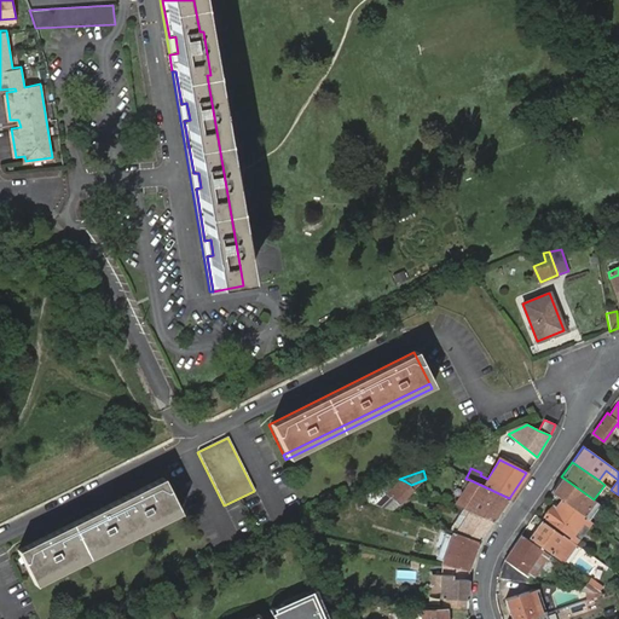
[(561,499),(584,515),(593,521),(602,505),(594,499),(561,476),(550,491),(561,499)]
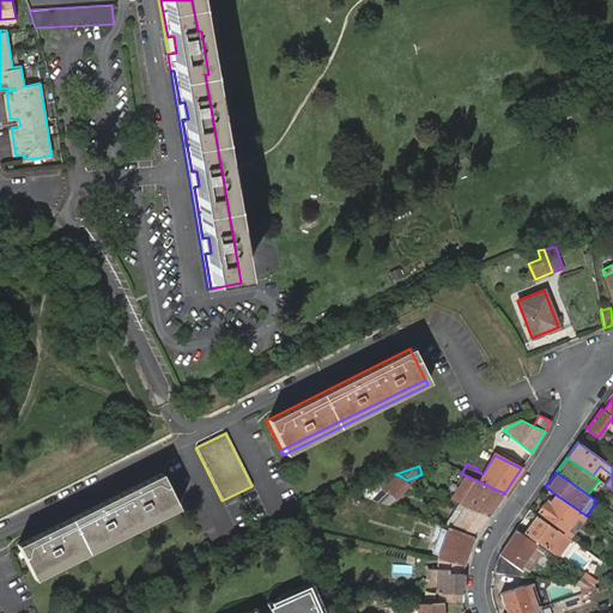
[(16,544),(31,575),(175,503),(159,473),(16,544)]
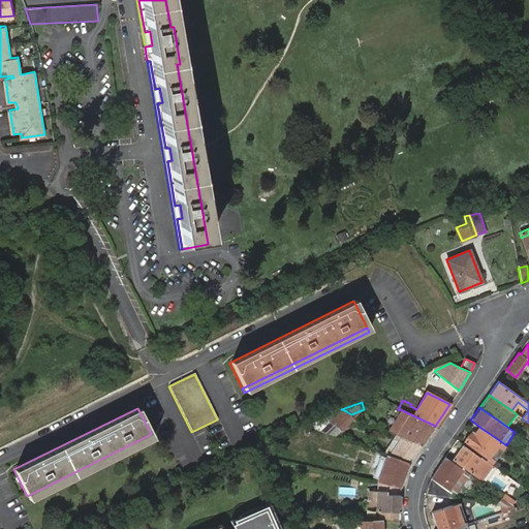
[(346,411),(344,410),(335,414),(336,415),(335,415),(333,412),(315,428),(337,435),(352,422),(346,411)]
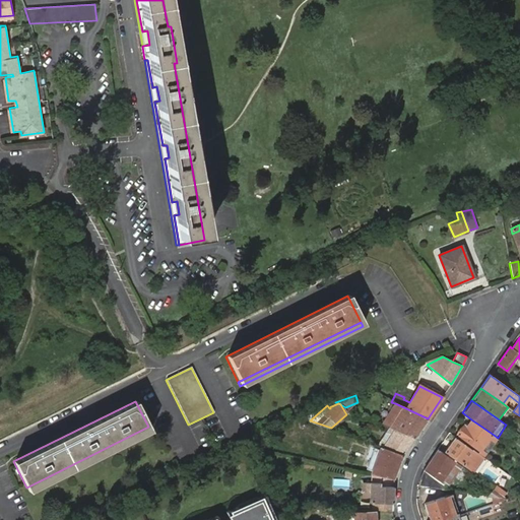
[(395,403),(382,424),(386,426),(414,439),(428,418),(395,403)]
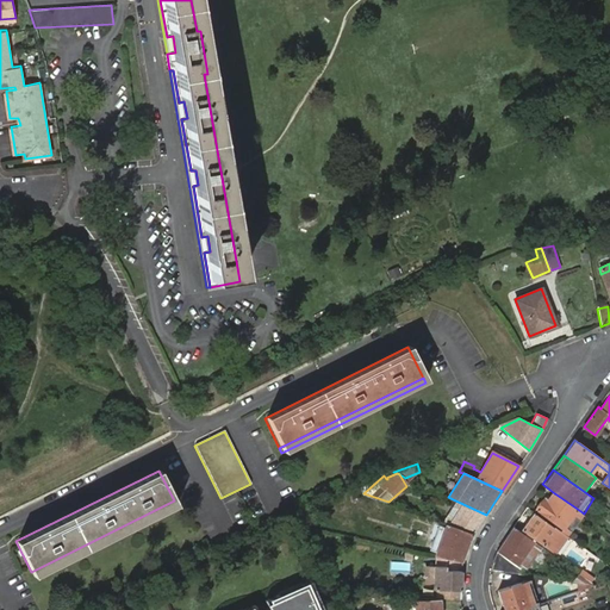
[(580,518),(584,514),(576,508),(553,492),(547,502),(543,499),(536,510),(564,528),(573,514),(580,518)]
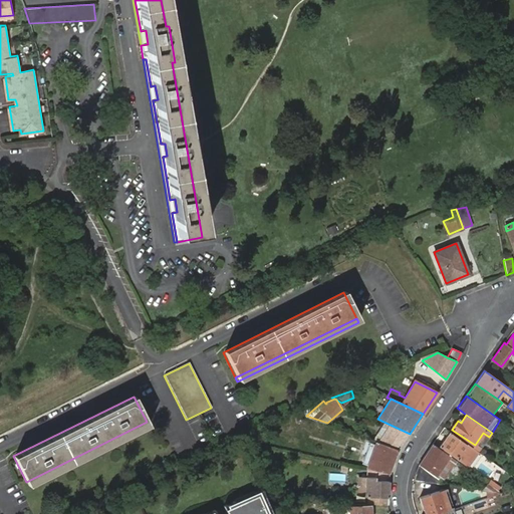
[(373,442),(375,443),(398,451),(410,434),(381,421),(378,427),(381,429),(387,431),(380,441),(375,439),(373,442)]
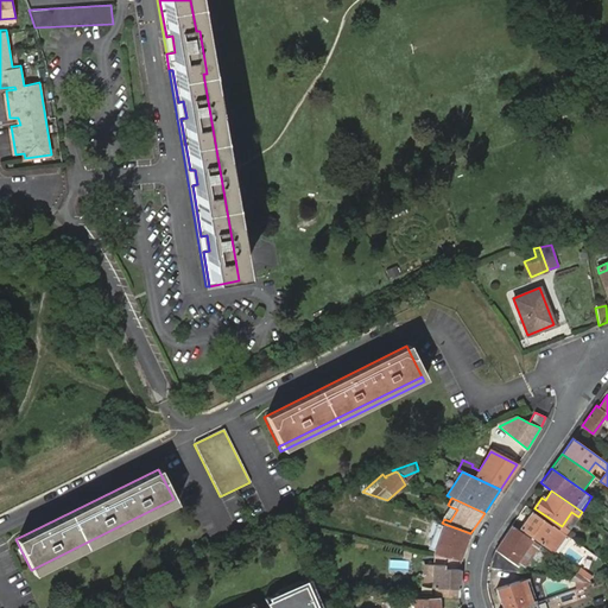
[(32,574),(176,502),(173,499),(31,570),(32,574)]
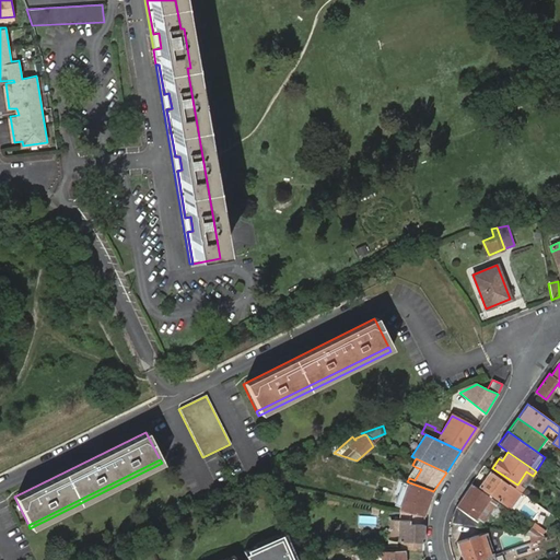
[(416,467),(409,478),(415,480),(421,469),(416,467)]
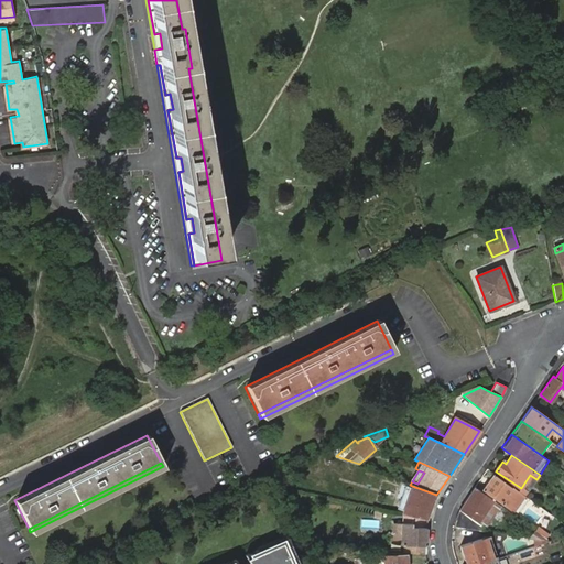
[(483,490),(513,512),(525,495),(510,485),(510,487),(494,475),(483,490)]
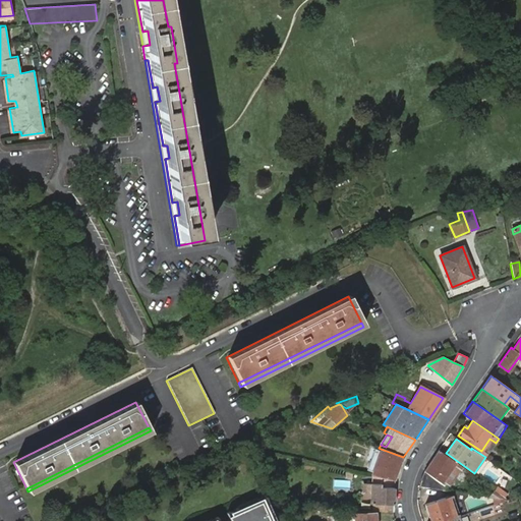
[(381,449),(370,475),(394,480),(403,457),(381,449)]
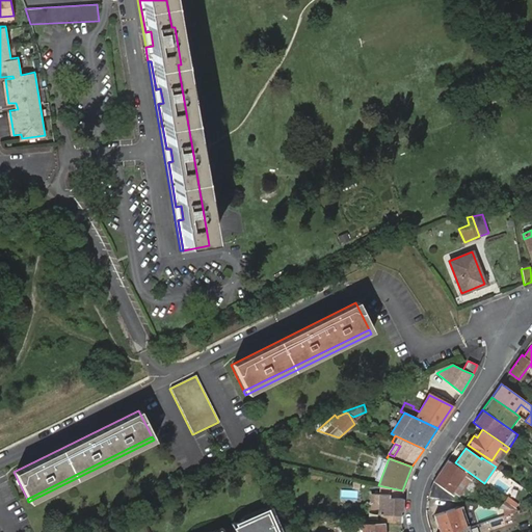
[(467,479),(470,475),(447,459),(433,481),(454,496),(457,493),(459,495),(469,480),(467,479)]
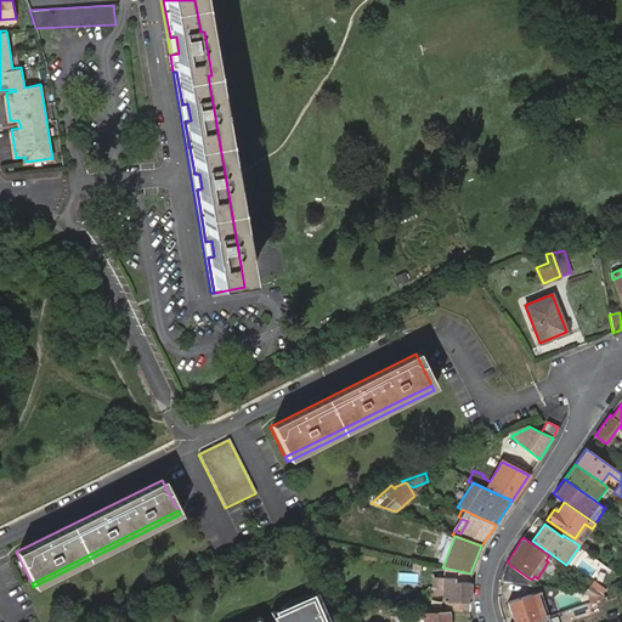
[(530,582),(531,580),(507,563),(505,565),(503,571),(530,582)]
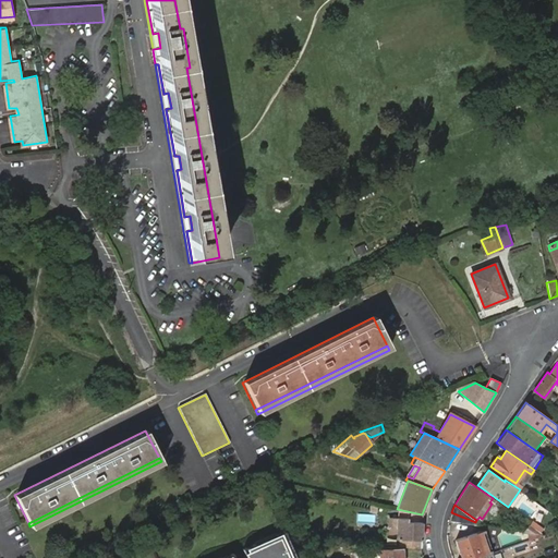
[(420,548),(422,514),(397,509),(396,518),(388,517),(388,526),(396,526),(396,537),(399,538),(398,546),(420,548)]
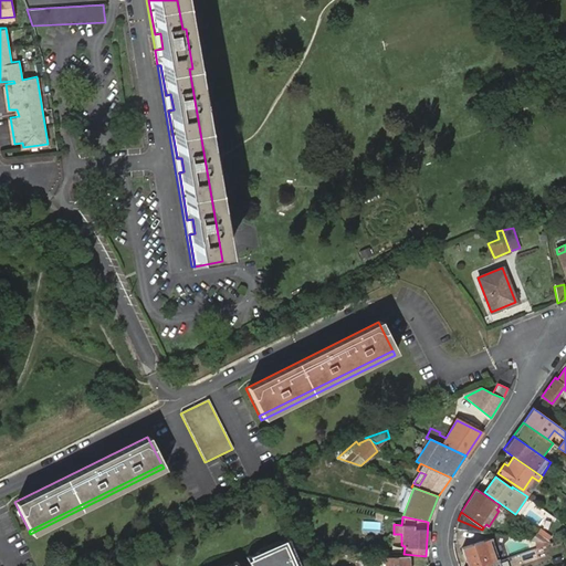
[(458,520),(456,528),(481,532),(482,530),(458,520)]
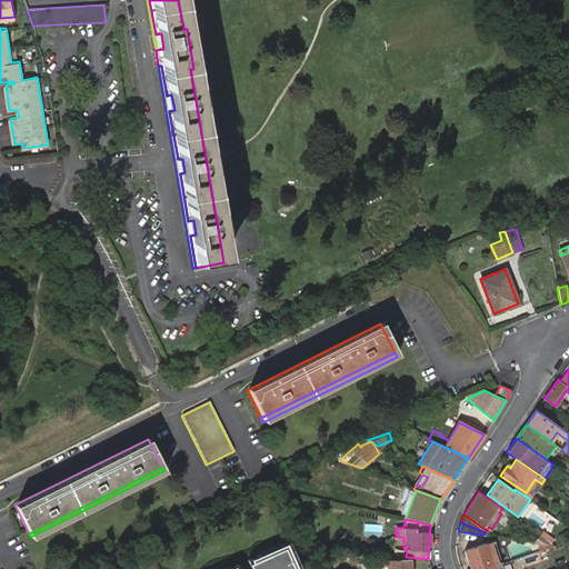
[(365,523),(365,530),(380,532),(381,525),(365,523)]
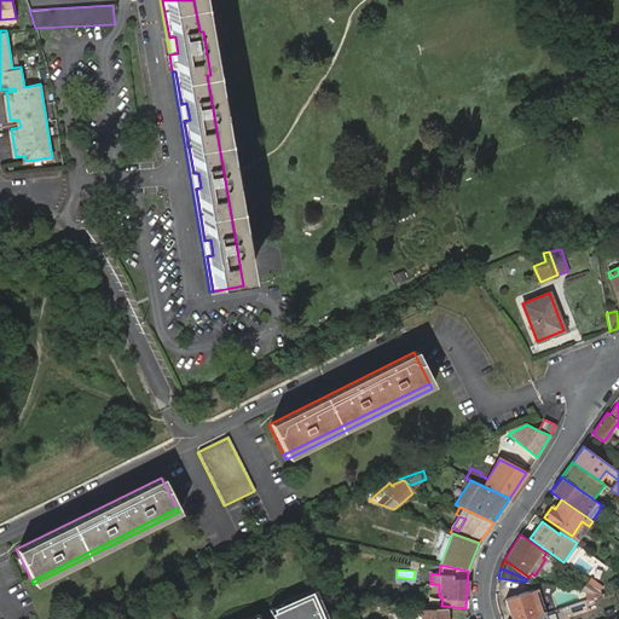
[(590,579),(588,584),(596,590),(599,585),(590,579)]
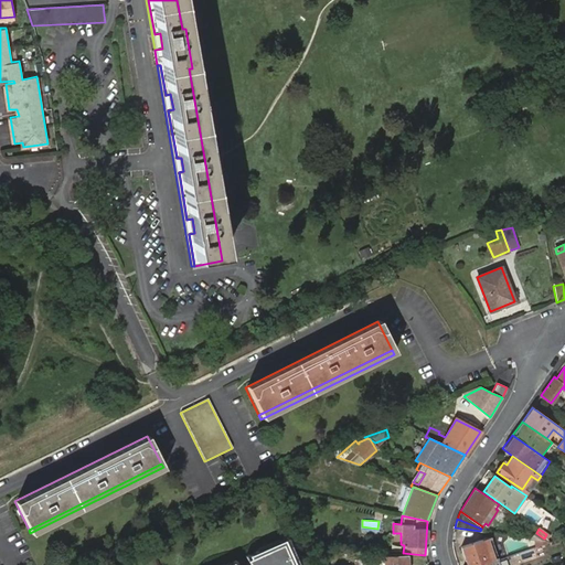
[(461,546),(467,564),(477,564),(494,560),(499,558),(498,554),(492,536),(482,539),(461,546)]
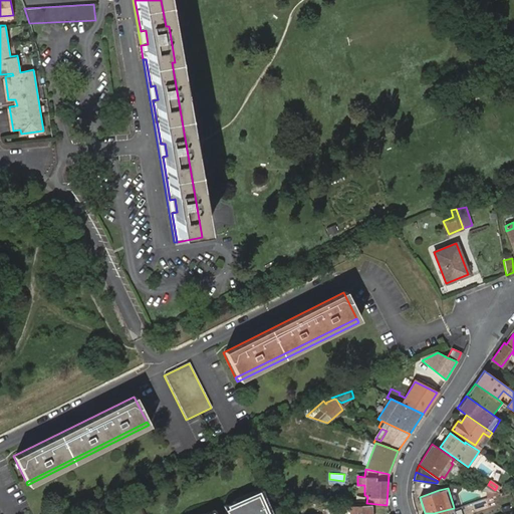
[(273,513),(262,489),(254,492),(256,496),(237,504),(236,500),(224,505),(228,512),(223,513),(217,513),(215,509),(205,513),(204,513),(273,513)]
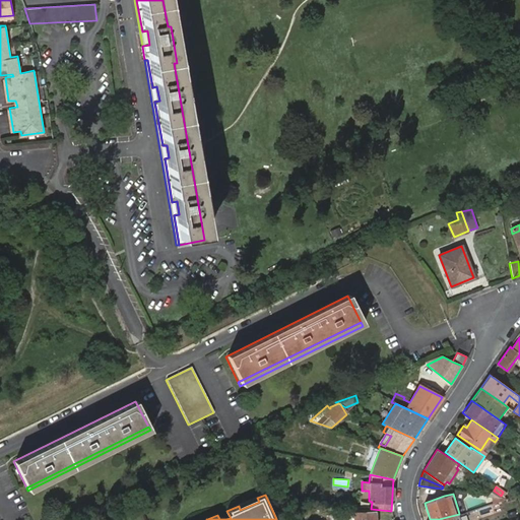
[(240,510),(259,502),(257,498),(239,506),(240,510)]
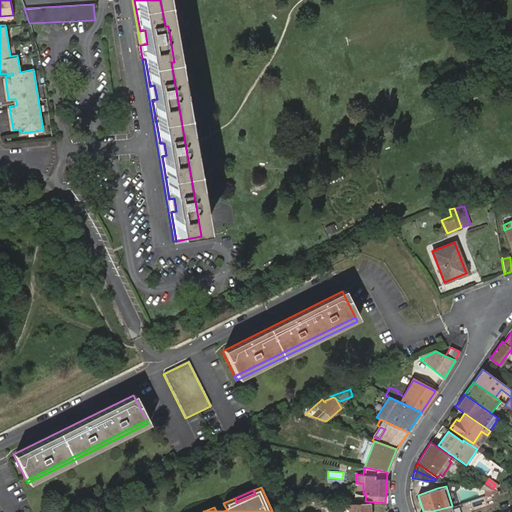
[(216,511),(222,511),(227,510),(223,503),(214,507),(216,511)]
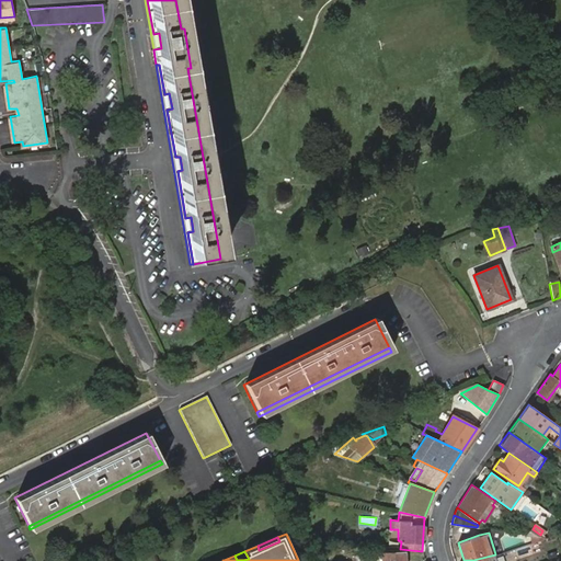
[(373,556),(371,560),(403,560),(404,552),(376,551),(376,556),(373,556)]
